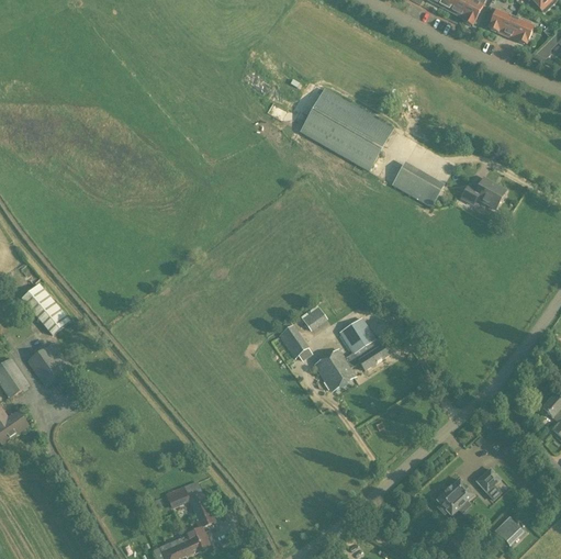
[(439,0),(437,3),(449,10),(453,0),(439,0)]
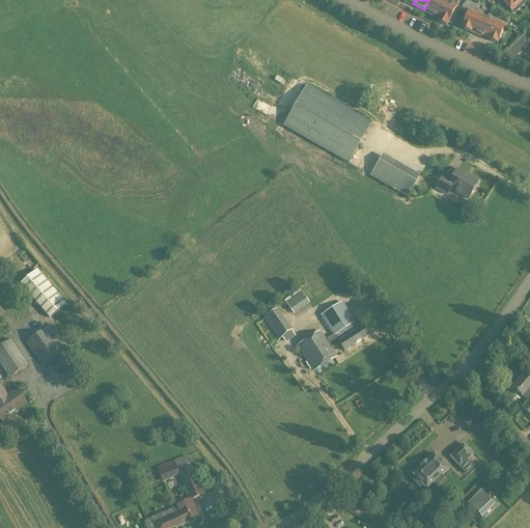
[(428,0),(424,9),(435,16),(442,0),(428,0)]
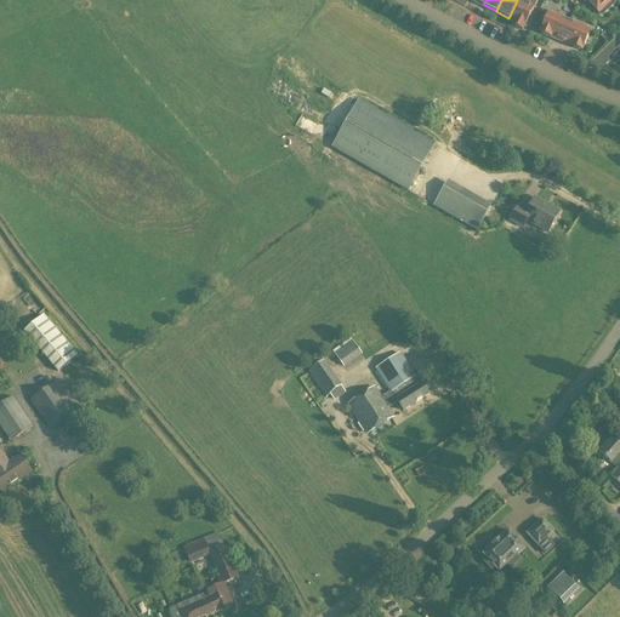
[(517,0),(508,18),(512,20),(510,22),(521,27),(535,0),(517,0)]
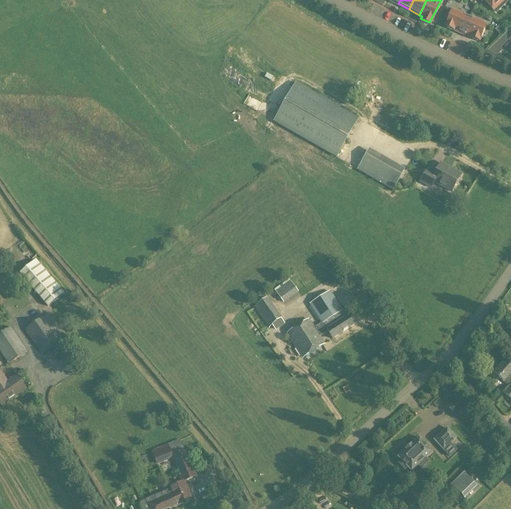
[(485,0),(494,10),(505,0),(485,0)]
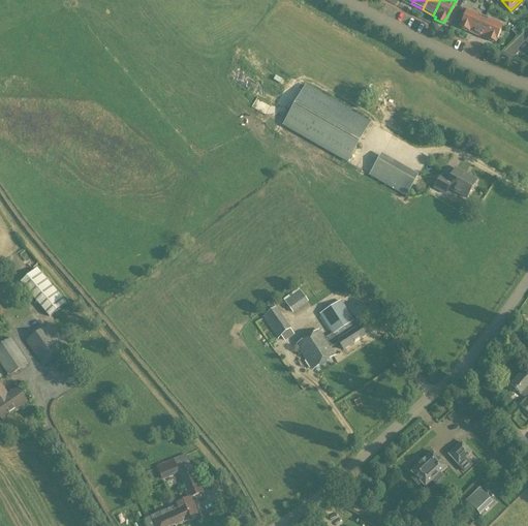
[(468,28),(476,32),(484,17),(477,13),(478,11),(469,7),(468,9),(466,8),(459,26),(467,29),(468,28)]
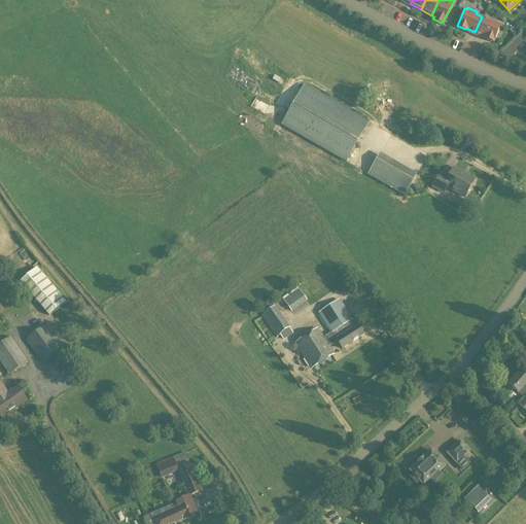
[(487,19),(482,16),(475,32),(484,35),(483,36),(492,40),(499,24),(496,23),(497,21),(488,16),(487,19)]
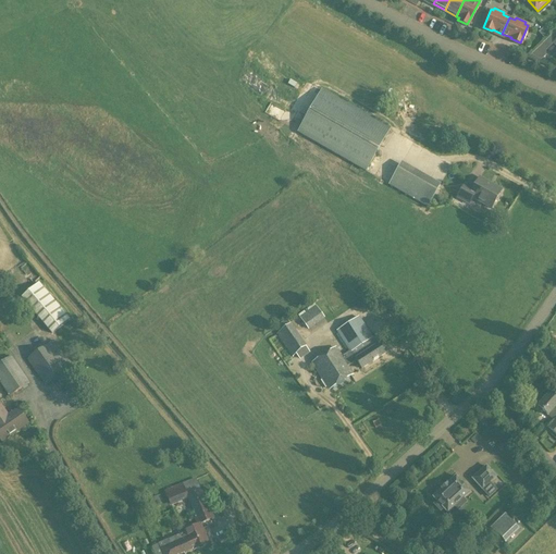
[(544,53),(544,49),(540,44),(530,52),(539,58),(540,58),(544,53)]
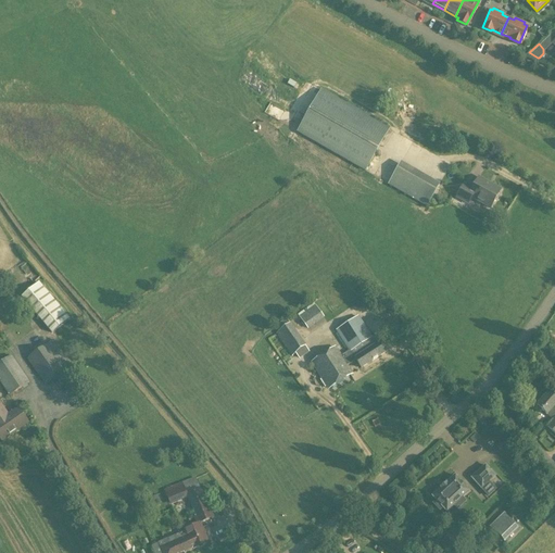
[(364,168),(388,126),(320,88),(303,118),(297,129),(364,168)]
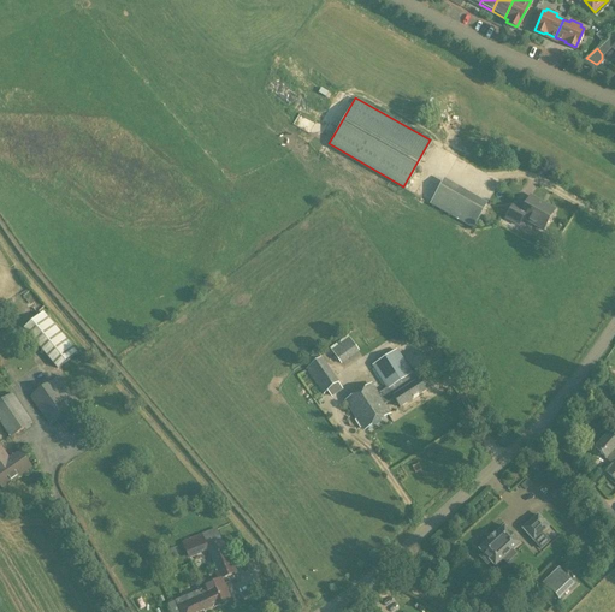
[(442,179),(429,201),(459,218),(465,221),(469,224),(472,225),(484,205),(477,200),(471,196),(449,184),(442,179)]
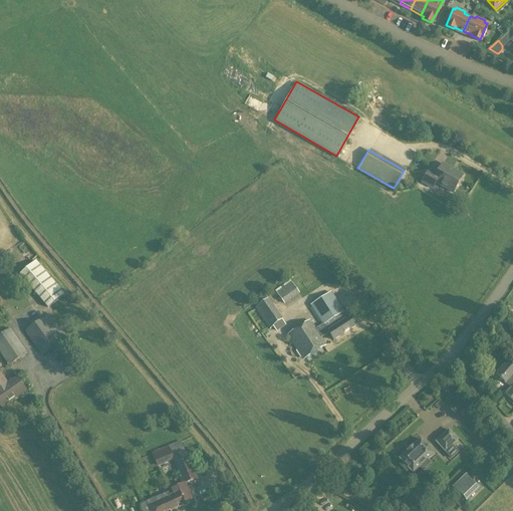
[(436,173),(428,169),(422,180),(432,186),(435,181),(452,190),(457,182),(459,181),(461,178),(461,175),(462,173),(443,163),(442,162),(436,173)]
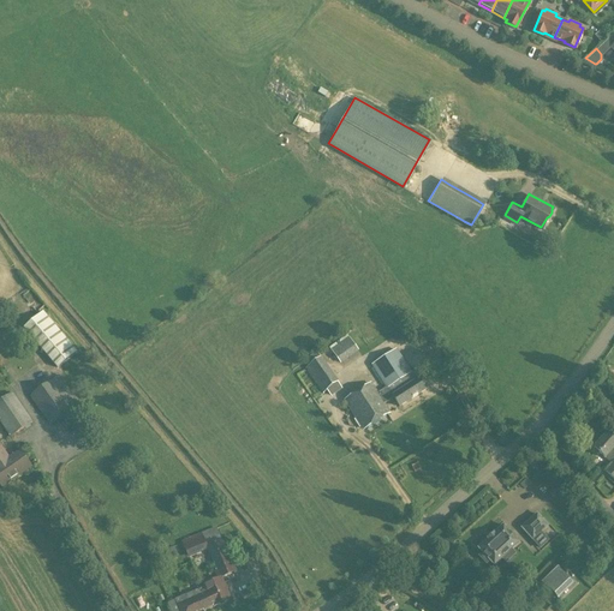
[(77,349),(43,310),(23,327),(57,366),(77,349)]
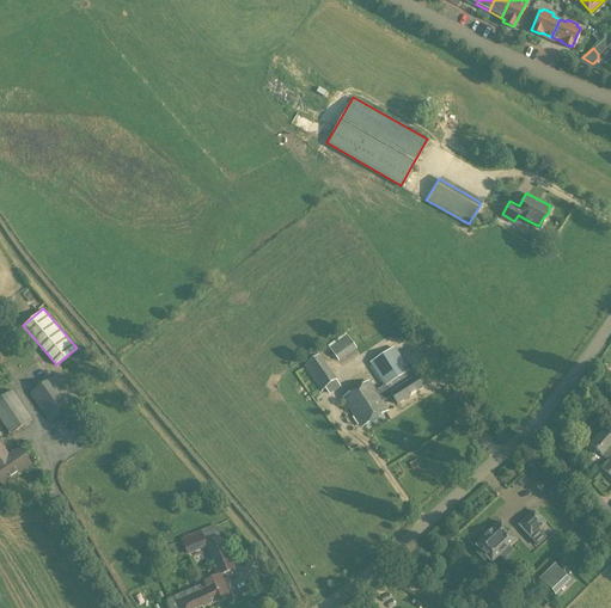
[(336,358),(349,350),(348,349),(354,344),(347,333),(341,338),(329,345),(336,358)]
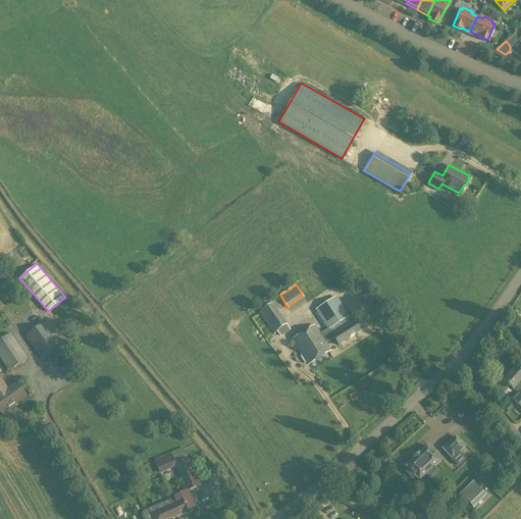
[(335,294),(326,300),(350,335),(362,327),(356,318),(352,311),(349,314),(335,294)]
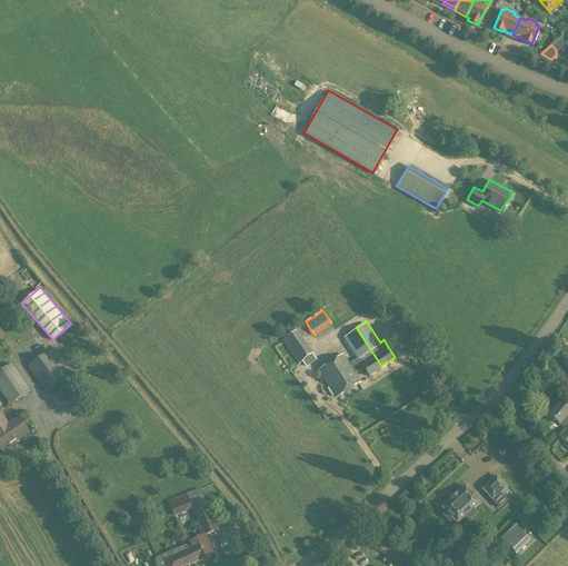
[(368,375),(381,366),(356,327),(342,336),(356,357),(347,361),(341,354),(318,368),(336,395),(359,380),(354,371),(362,366),(368,375)]
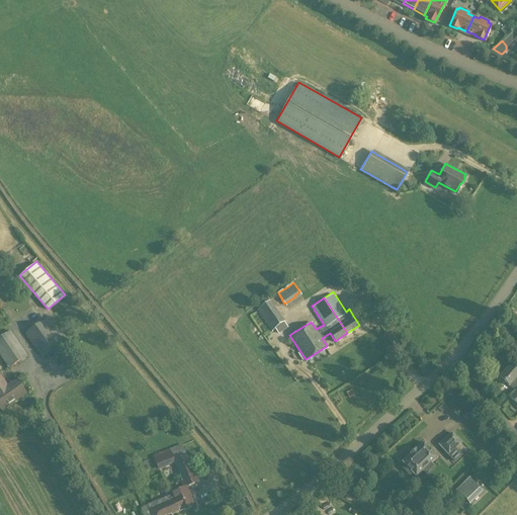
[(283,320),(269,298),(256,309),(270,329),(283,320)]
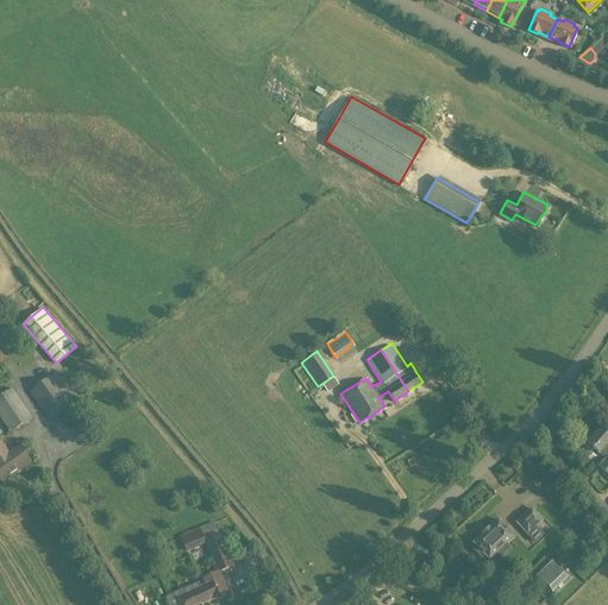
[(27,390),(46,417),(76,396),(57,369),(27,390)]
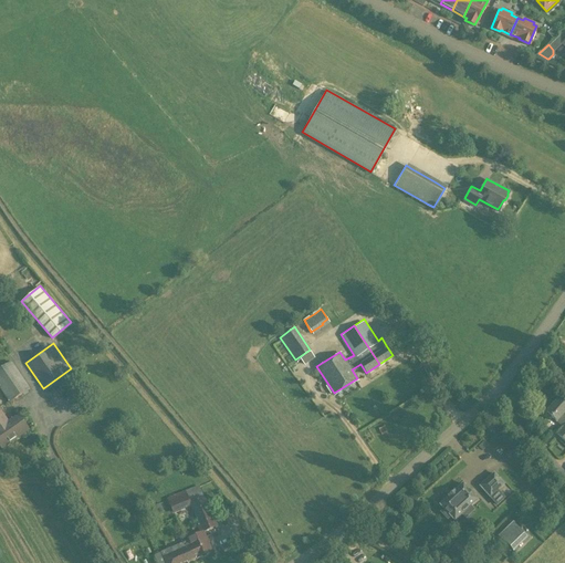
[(0,389),(8,402),(29,387),(10,358),(0,365),(0,389)]
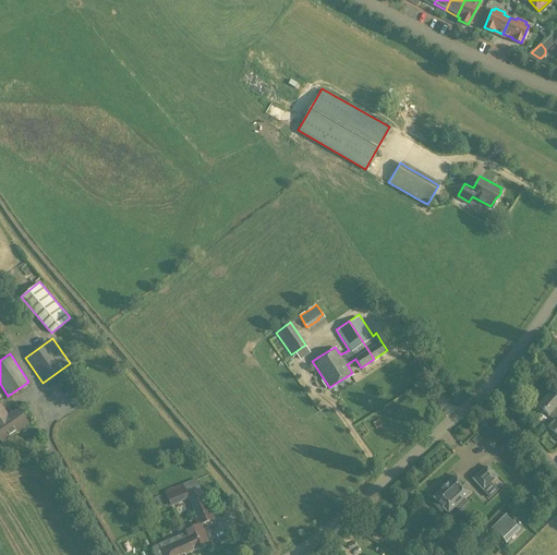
[(547,413),(552,410),(556,415),(547,425),(556,434),(556,395),(551,390),(537,405),(536,407),(541,410),(542,409),(547,413)]
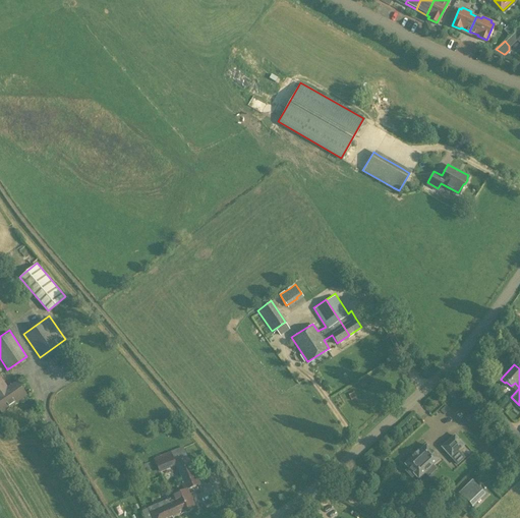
[(6,387),(0,377),(0,411),(25,394),(16,380),(6,387)]
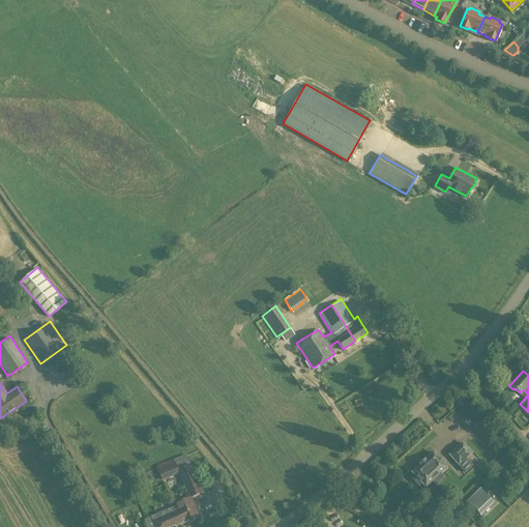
[(447,415),(451,420),(457,414),(452,410),(447,415)]
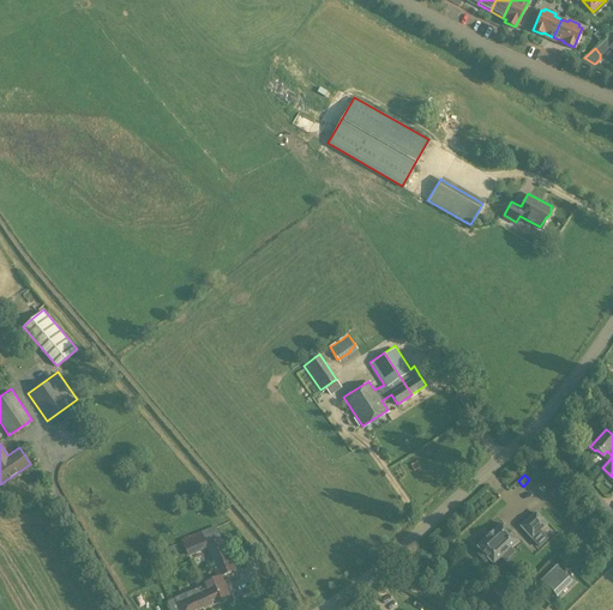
[(521,524),(521,523),(520,524),(521,526),(521,525),(536,543),(538,544),(539,543),(544,538),(545,538),(546,537),(545,536),(538,529),(544,524),(545,524),(546,523),(545,521),(536,512),(535,511),(534,512),(521,524)]
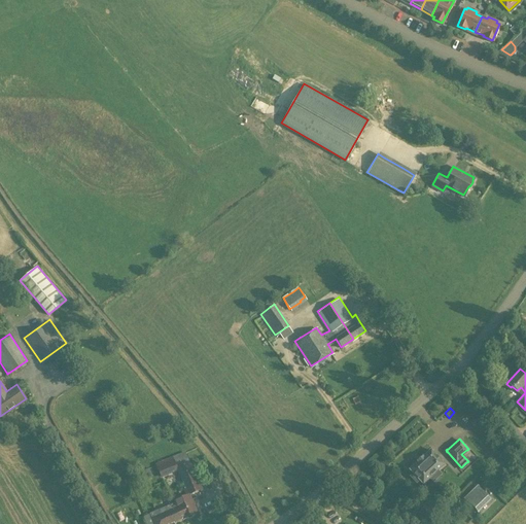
[(416,460),(417,460),(410,467),(410,466),(409,467),(410,469),(410,468),(413,472),(410,475),(415,481),(418,478),(421,481),(422,483),(423,482),(423,481),(443,463),(444,462),(443,461),(431,449),(430,448),(429,449),(422,456),(422,455),(416,460)]
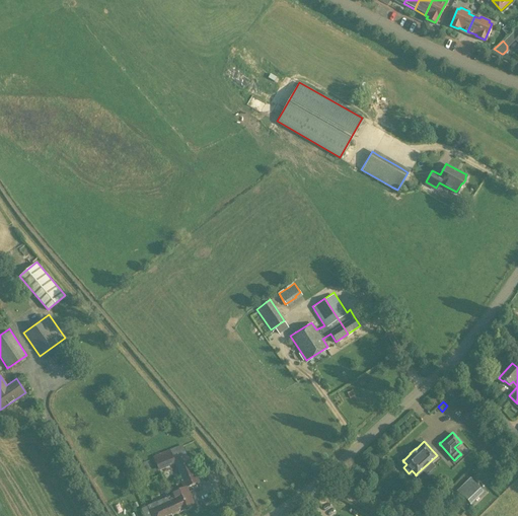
[(180,443),(152,455),(158,468),(174,462),(181,478),(195,472),(180,443)]
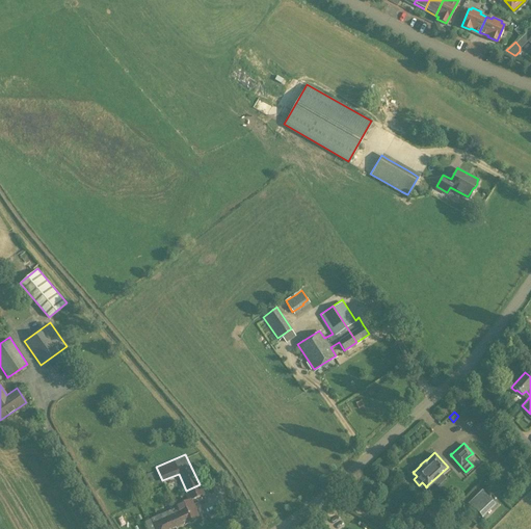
[(481,492),(470,502),(475,507),(482,513),(494,503),(481,492)]
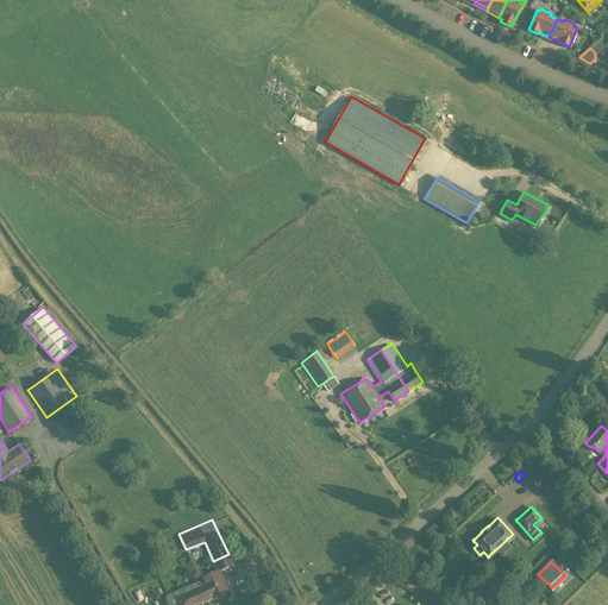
[(175,591),(171,592),(177,604),(200,604),(201,604),(200,603),(205,600),(206,600),(211,598),(227,591),(218,569),(201,577),(201,579),(198,580),(196,581),(180,588),(175,591)]
